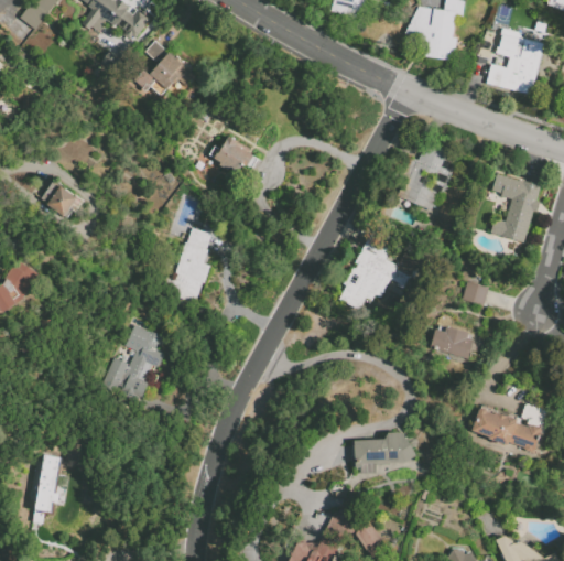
[(32,25),(53,0),(30,0),(19,14),(32,25)]
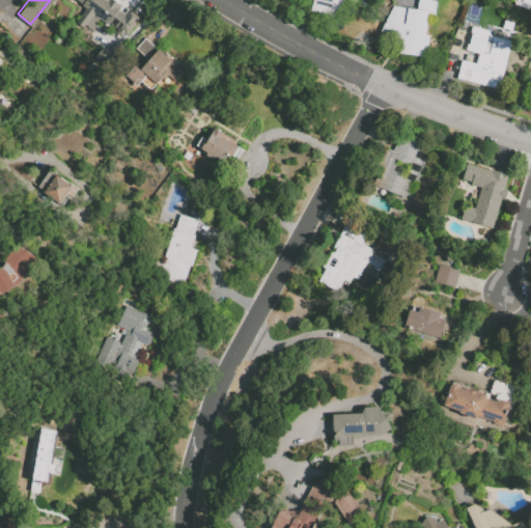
[(115,0),(121,4),(118,9),(124,14),(130,7),(142,16),(129,36),(124,33),(122,36),(116,32),(119,28),(109,22),(108,23),(100,18),(94,25),(96,26),(95,28),(93,27),(92,28),(86,24),(84,27),(76,22),(85,8),(82,5),(84,4),(78,0),(115,0)]
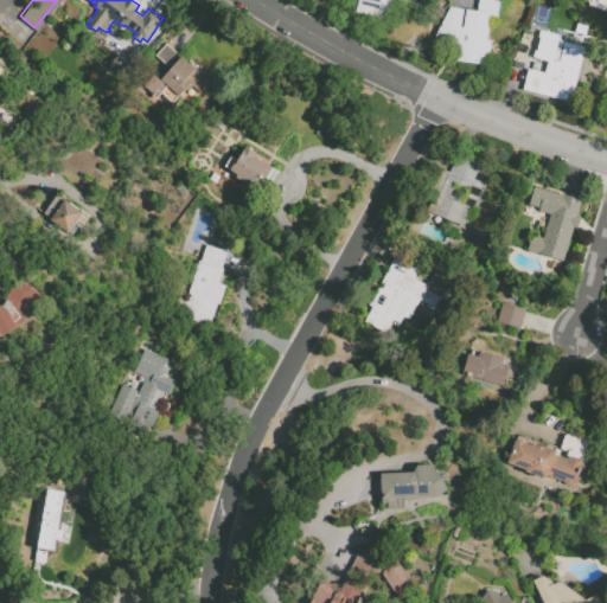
[(393,0),(390,13),(383,11),(382,17),(356,11),(358,0),(393,0)]
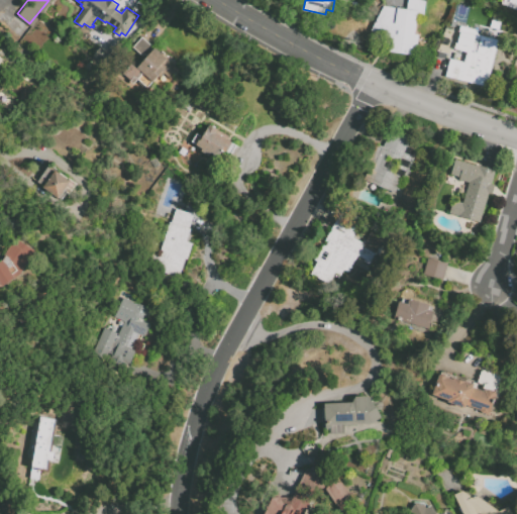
[(370,32),(384,5),(395,7),(393,22),(395,22),(397,7),(407,8),(407,0),(425,0),(423,16),(417,15),(415,33),(418,33),(416,55),(387,50),(388,34),(370,32)]
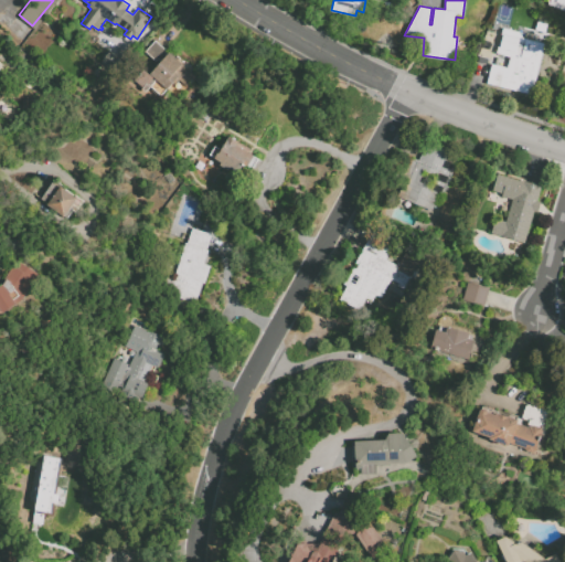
[(501,33),(502,27),(522,32),(522,36),(545,42),(532,94),(502,86),(502,85),(490,82),(494,65),(496,62),(507,65),(505,69),(507,69),(510,56),(497,53),(498,46),(499,46),(503,33),(501,33)]
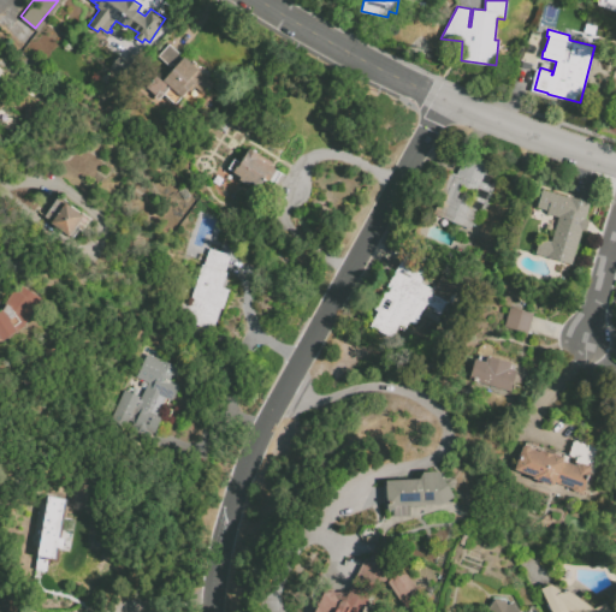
[(158,55),(169,43),(214,83),(205,94),(194,85),(190,90),(188,89),(176,105),(164,94),(159,100),(154,96),(155,94),(146,87),(155,75),(161,79),(175,66),(171,64),(169,65),(158,55)]
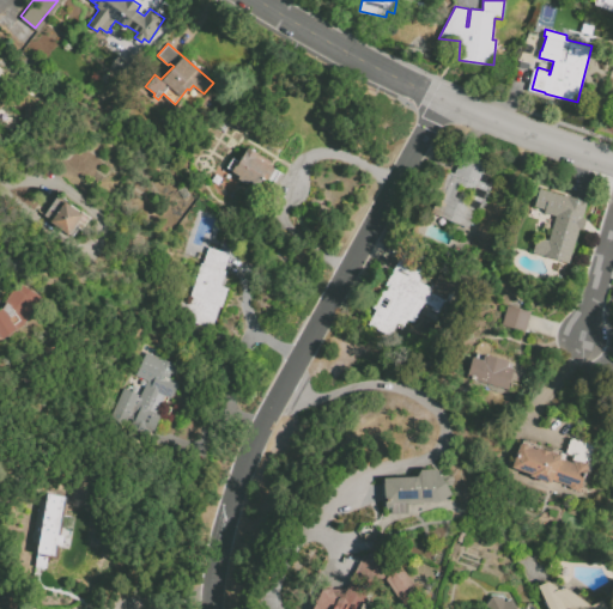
[(123,78),(108,65),(117,54),(134,66),(123,78)]
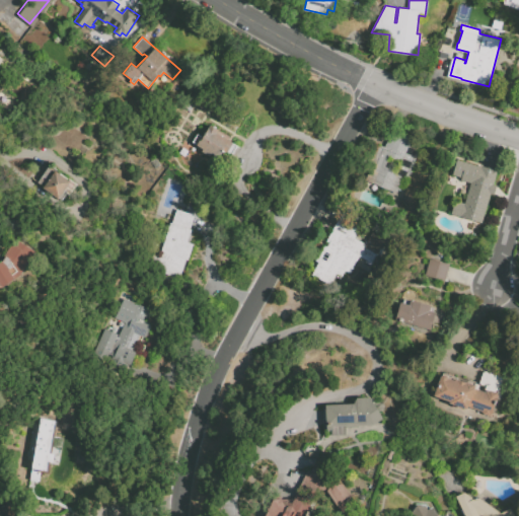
[(203,136),(209,124),(218,130),(217,132),(237,145),(231,155),(223,151),(219,158),(211,153),(210,155),(202,150),(203,149),(193,142),(198,134),(203,136)]
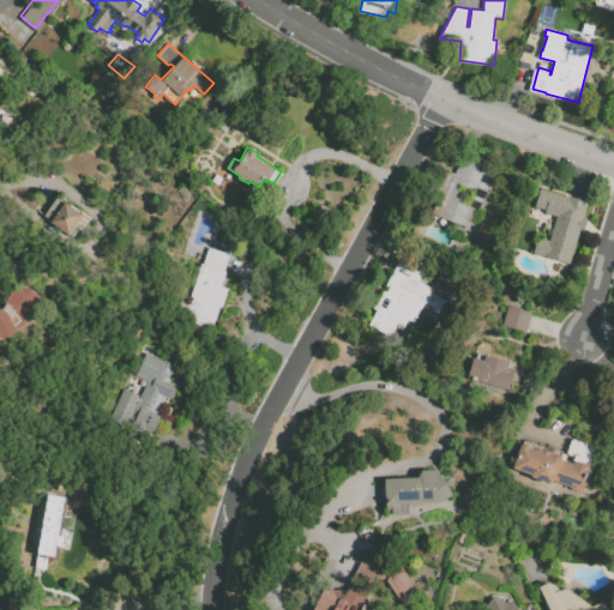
[(455,174),(464,153),(497,168),(493,174),(497,176),(482,212),(477,210),(471,223),(479,227),(471,245),(455,237),(461,224),(431,212),(447,170),(455,174)]
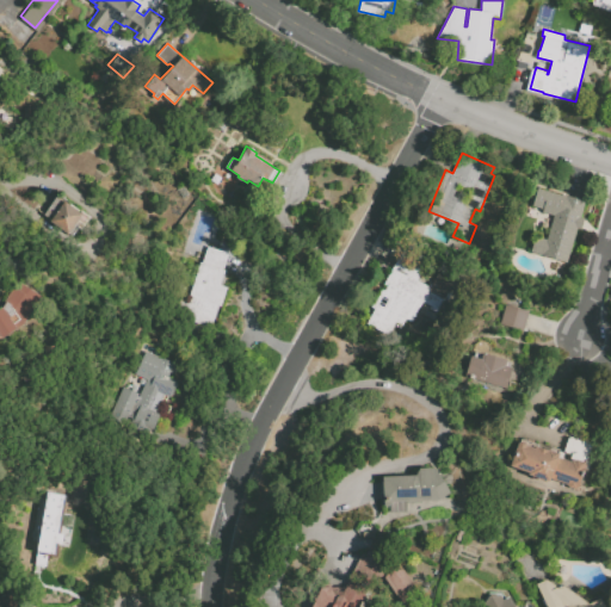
[(563,189),(562,196),(550,192),(551,186),(563,189)]
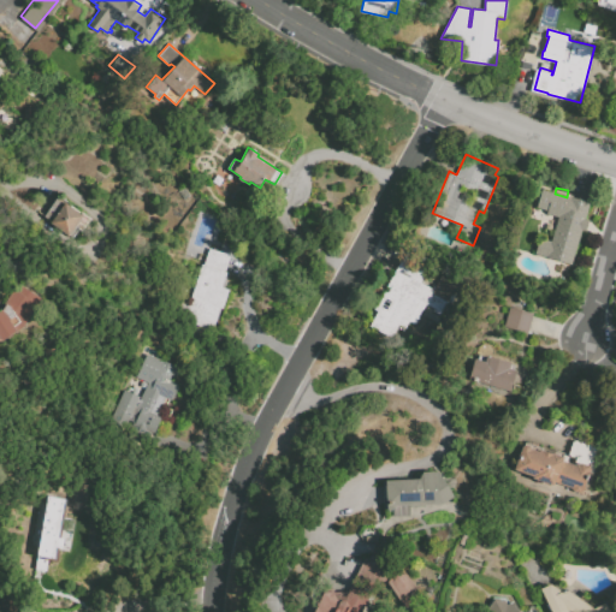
[(72,238),(43,217),(59,196),(83,217),(77,225),(80,227),(72,238)]
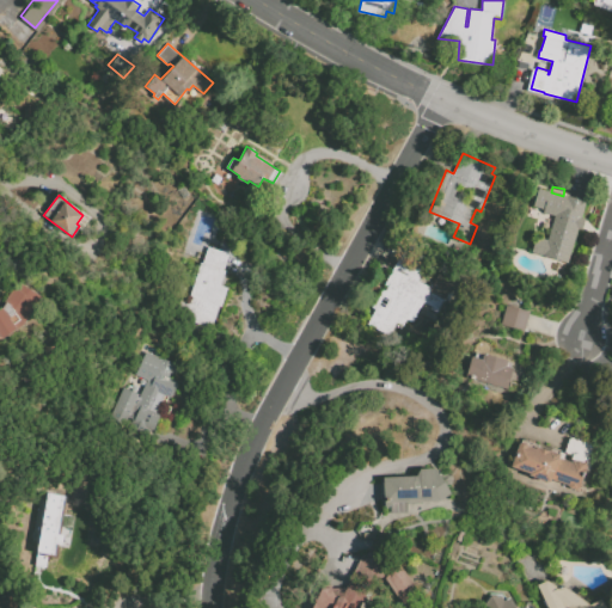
[(562,213),(568,196),(591,202),(573,263),(567,260),(567,264),(543,257),(543,255),(533,252),(538,235),(548,239),(556,212),(562,213)]
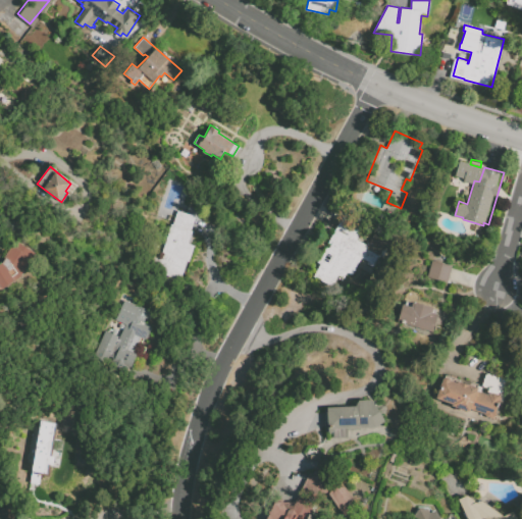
[(180,280),(145,269),(149,254),(162,258),(170,223),(173,223),(177,211),(196,215),(189,244),(194,245),(189,261),(187,260),(180,280)]
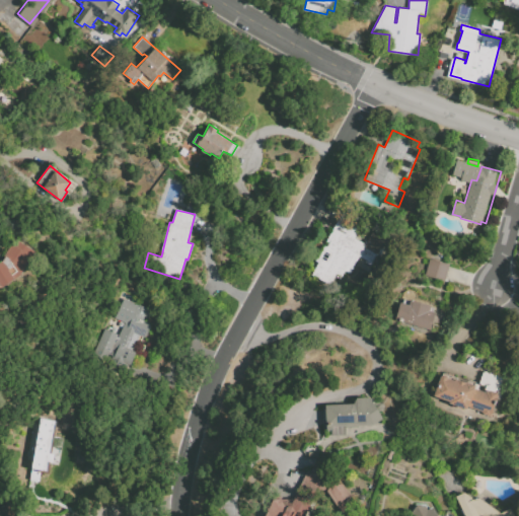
[(326,240),(341,215),(361,226),(354,237),(363,242),(362,244),(364,245),(373,231),(385,238),(381,247),(383,248),(381,254),(378,253),(371,266),(365,263),(366,260),(359,255),(350,273),(345,270),(343,276),(337,274),(329,285),(311,275),(318,262),(317,260),(324,244),(327,246),(329,242),(326,240)]
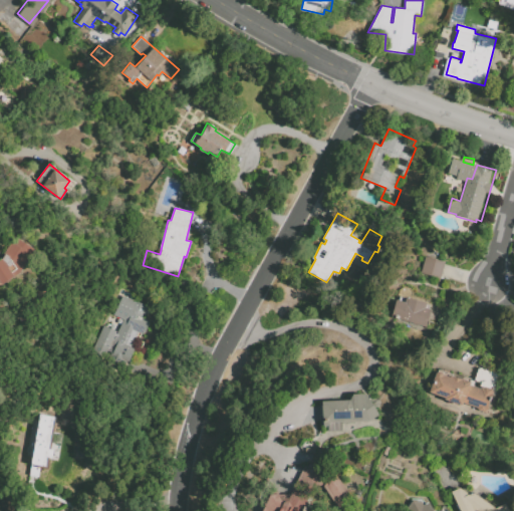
[(0,259),(3,258),(6,254),(5,253),(12,241),(16,243),(19,238),(36,249),(21,272),(3,284),(0,284),(0,259)]
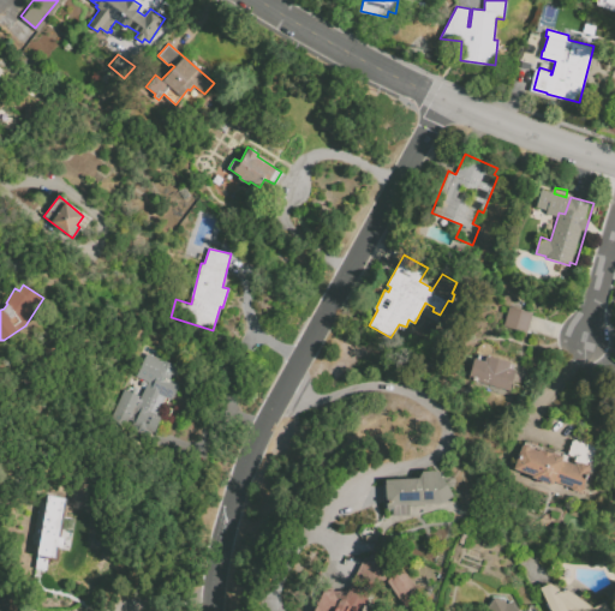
[(532,312),(527,333),(506,325),(511,306),(532,312)]
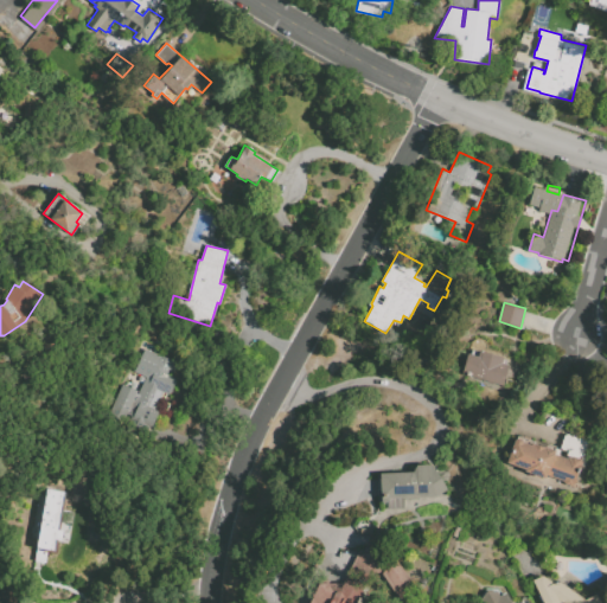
[(144,438),(120,425),(131,405),(116,397),(123,384),(139,392),(146,377),(134,370),(146,346),(176,361),(168,374),(177,379),(168,396),(165,395),(153,417),(154,418),(144,438)]
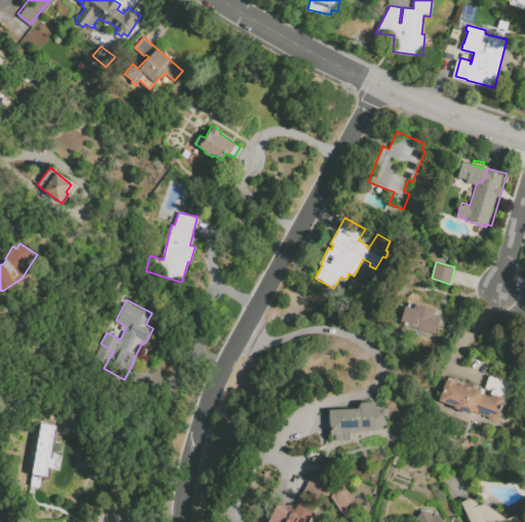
[(406,305),(413,307),(415,303),(436,309),(435,314),(440,316),(435,333),(400,324),(406,305)]
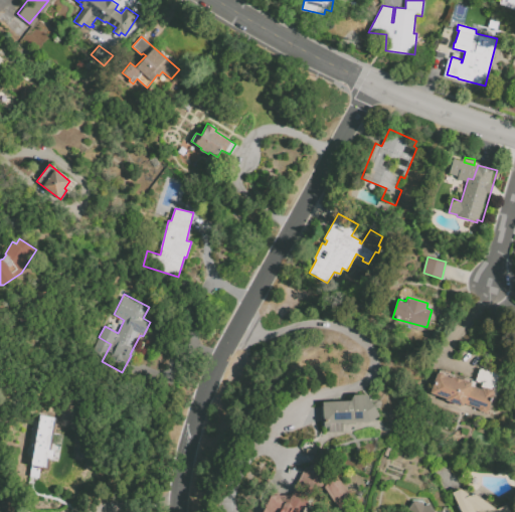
[(476,380),(480,368),(500,374),(495,387),(497,388),(495,395),(493,395),(488,411),(485,412),(479,410),(479,408),(465,403),(464,405),(459,404),(458,404),(456,404),(455,402),(446,399),(446,398),(431,392),(439,369),(454,375),(454,376),(463,379),(463,378),(472,381),(471,384),(480,388),(482,383),(476,380)]
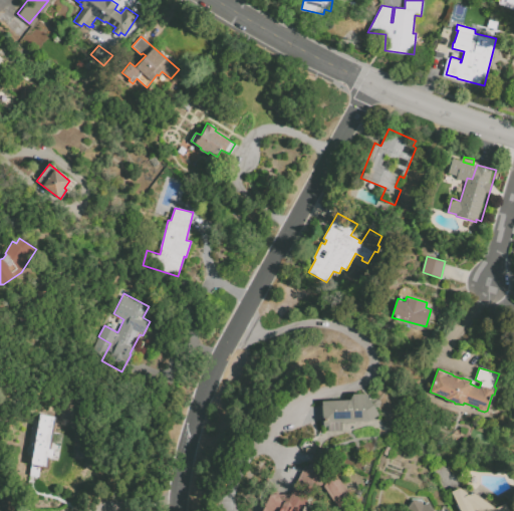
[(353,394),(365,393),(379,414),(370,420),(355,421),(354,422),(342,423),(342,430),(328,431),(328,425),(324,427),(322,401),(350,400),(353,394)]
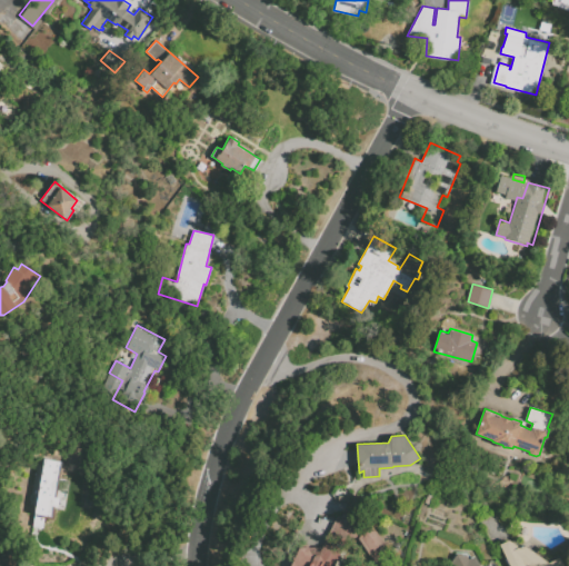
[(53,508),(28,507),(28,497),(22,497),(22,492),(28,492),(29,470),(31,469),(31,459),(46,459),(46,463),(49,463),(48,470),(52,470),(52,482),(42,482),(42,497),(55,497),(53,508)]
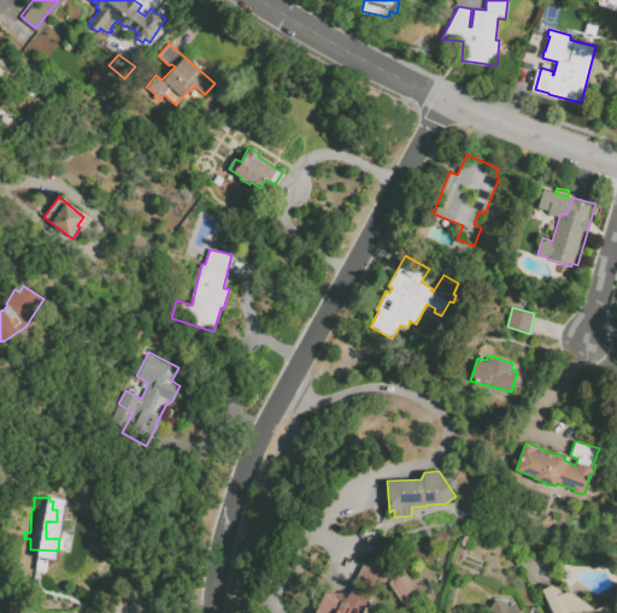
[(604,528),(611,519),(615,524),(609,531),(604,528)]
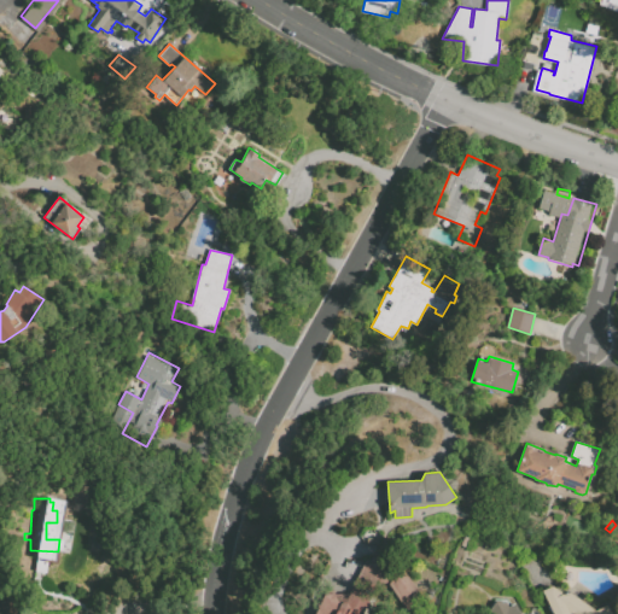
[(412,613),(409,613),(389,584),(372,560),(396,555),(426,603),(412,613)]
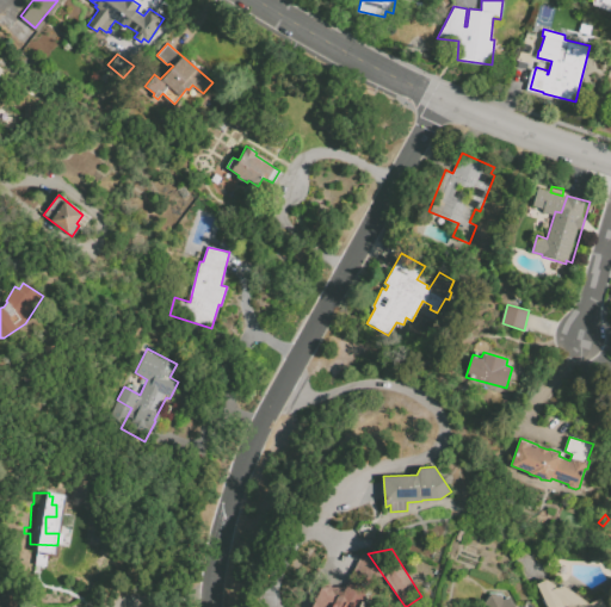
[(368,553),(384,577),(371,576),(359,606),(346,586),(362,555),(368,553)]
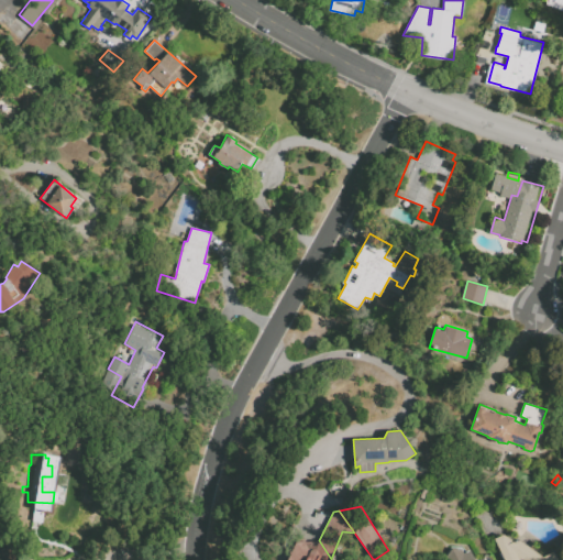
[(43,537),(43,523),(41,523),(41,517),(44,517),(44,516),(52,516),(52,538),(51,538),(51,541),(46,540),(46,538),(43,537)]
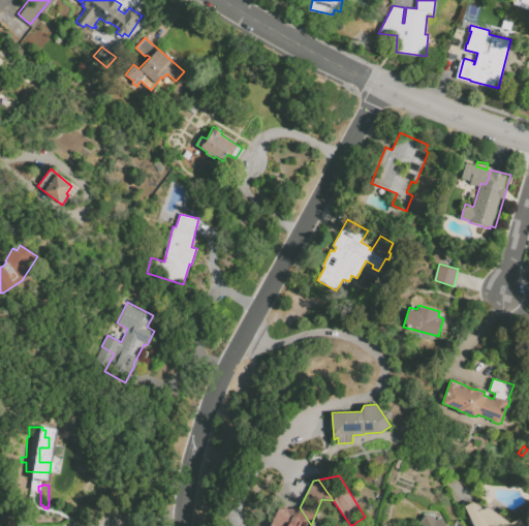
[(474,525),(465,505),(473,501),(484,508),(486,507),(487,509),(489,507),(510,522),(521,517),(524,525),(474,525)]
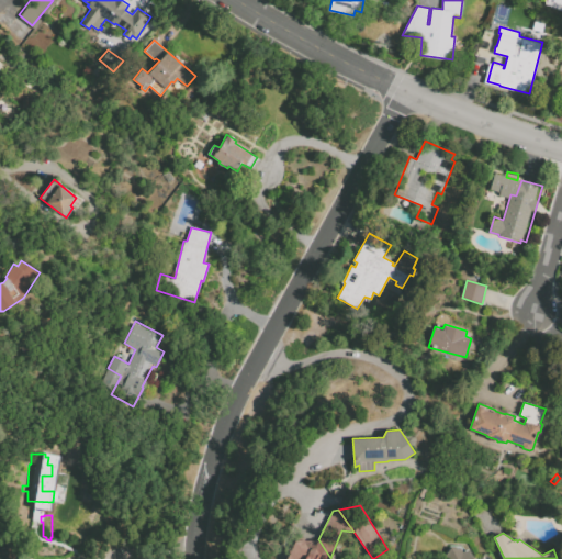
[(295,541),(299,540),(298,537),(303,537),(305,540),(318,539),(330,558),(329,558),(287,558),(295,541)]
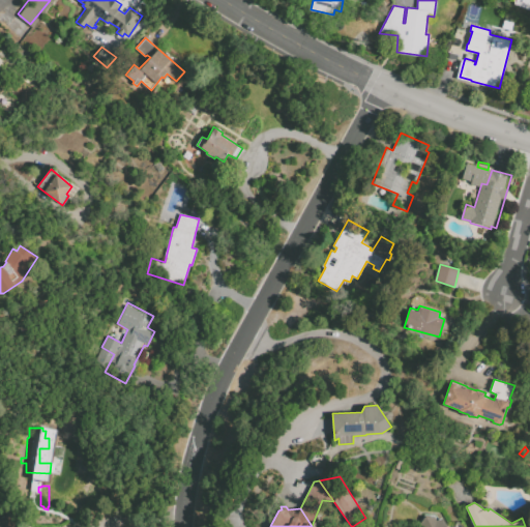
[(423,526),(420,522),(434,516),(437,520),(442,518),(446,526),(423,526)]
